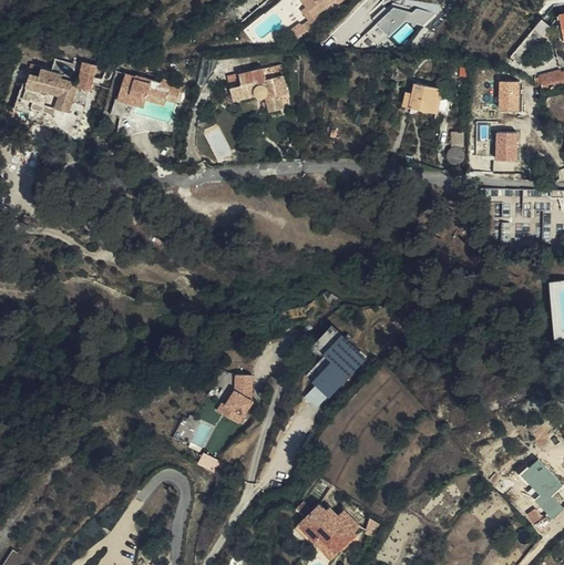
[(308,0),(301,6),(305,10),(311,20),(335,3),(337,7),(346,0),(308,0)]
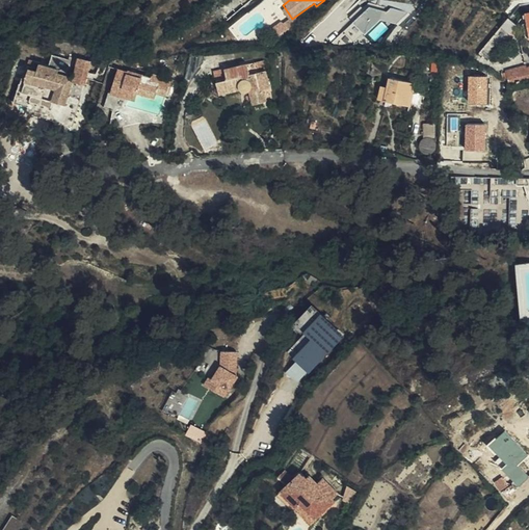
[(367,0),(348,20),(364,35),(381,18),(393,28),(405,16),(390,1),(380,11),(368,0),(367,0)]
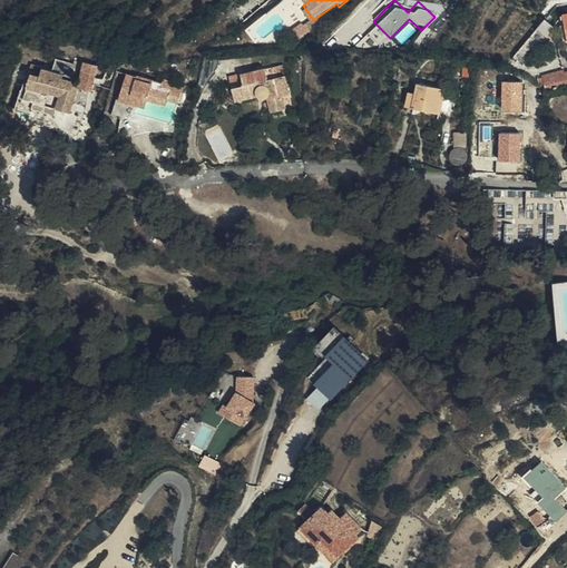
[(308,23),(313,20),(306,10),(302,13),(308,23)]
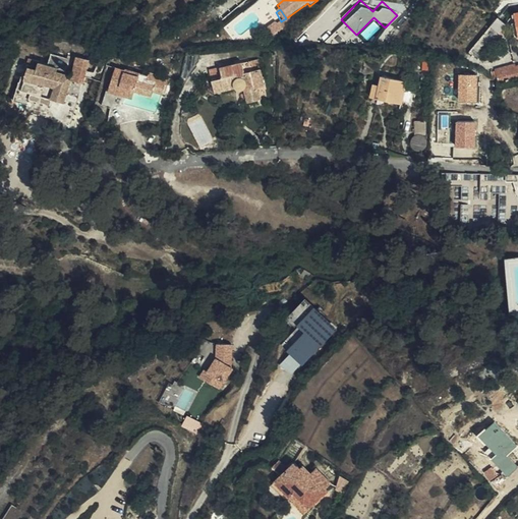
[(499,26),(494,22),(487,29),(493,33),(499,26)]
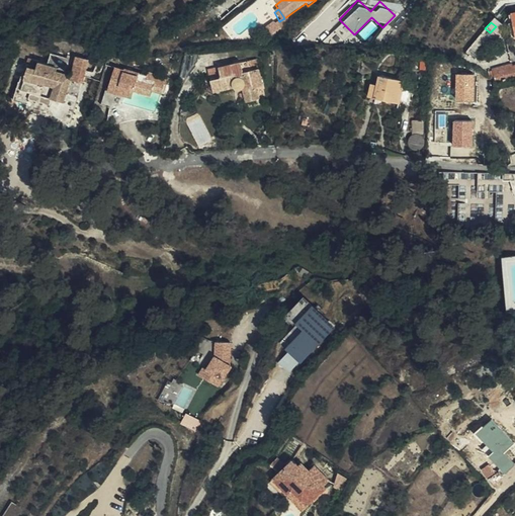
[(77,54),(71,73),(82,77),(88,57),(77,54)]
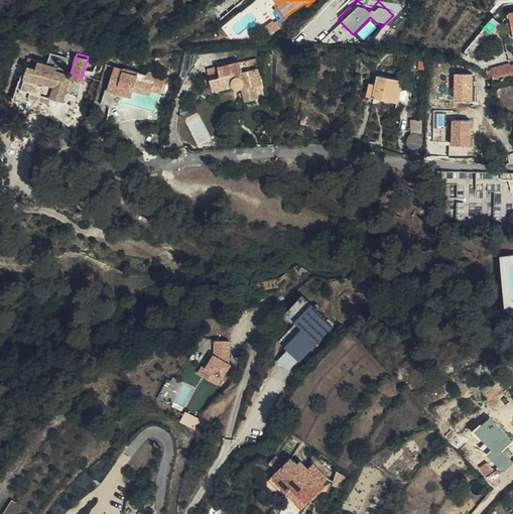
[(61,101),(71,73),(53,68),(54,63),(35,58),(33,66),(24,63),(20,75),(42,82),(42,81),(52,83),(48,96),(61,101)]
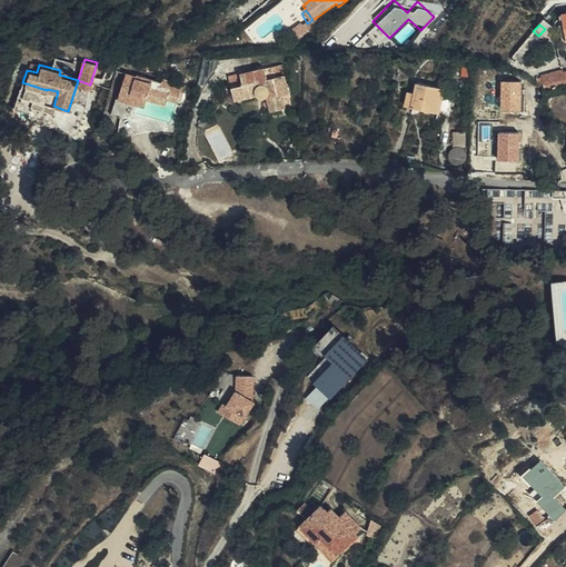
[(280,66),(246,71),(248,83),(237,85),(238,97),(262,93),(264,95),(264,96),(265,96),(266,97),(267,97),(268,97),(269,98),(272,112),(287,109),(285,96),(293,95),(289,77),(283,78),(280,66)]
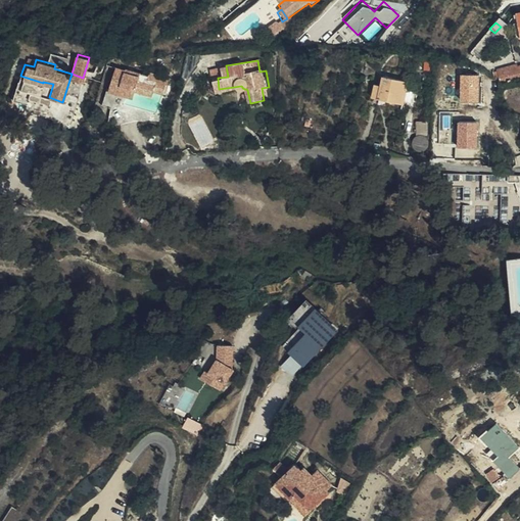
[(147,69),(123,64),(117,89),(135,93),(142,94),(143,89),(147,73),(147,69)]
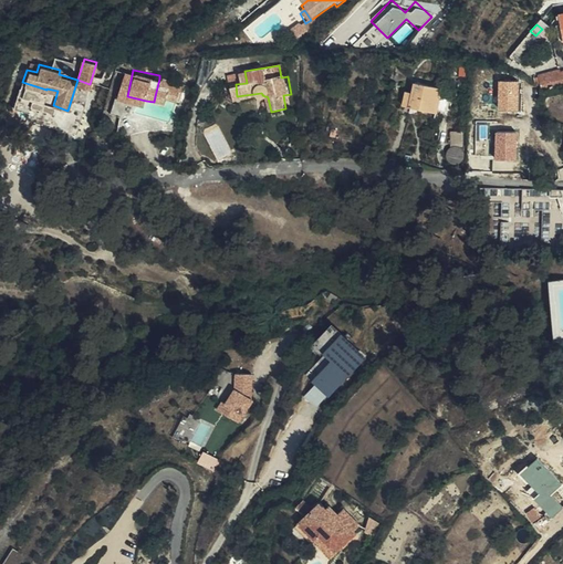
[(247,83),(244,71),(233,73),(236,84),(247,83)]
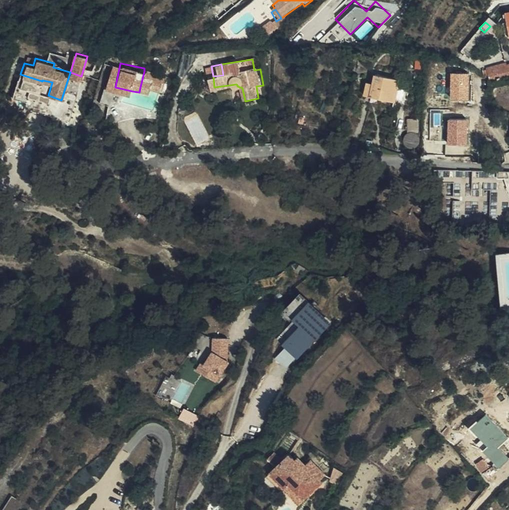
[(489,86),(508,80),(508,67),(505,69),(504,66),(485,70),(488,85),(489,86)]
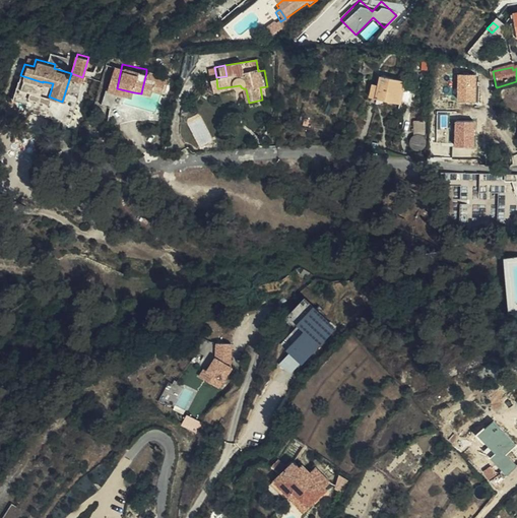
[(42,86),(43,82),(20,75),(19,79),(42,86)]
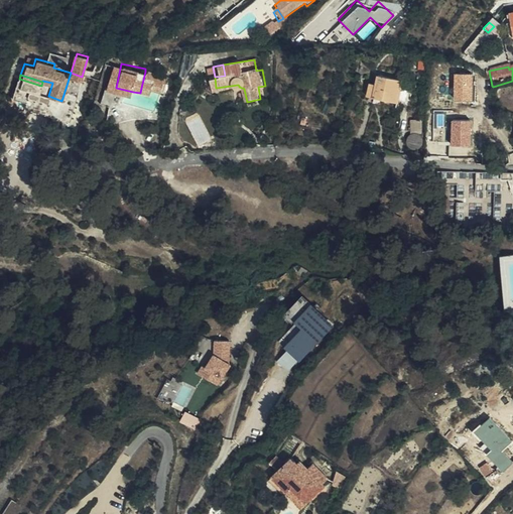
[(395,106),(402,81),(378,75),(371,99),(395,106)]
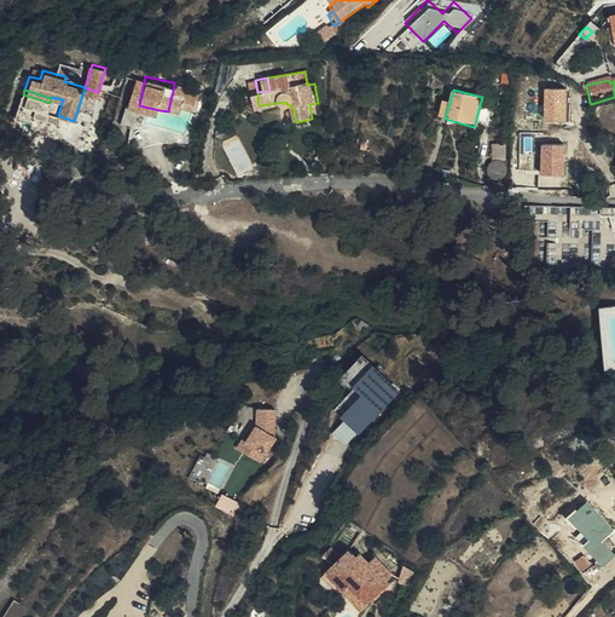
[(566,120),(566,91),(543,91),(543,120),(566,120)]
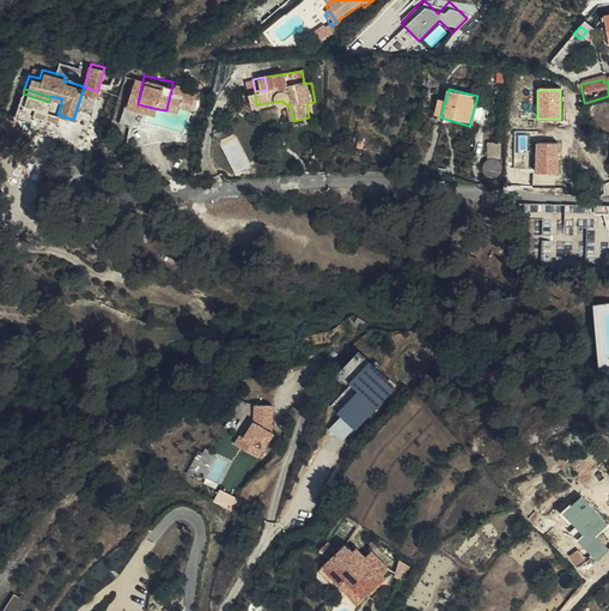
[(556,174),(558,144),(535,144),(535,174),(556,174)]
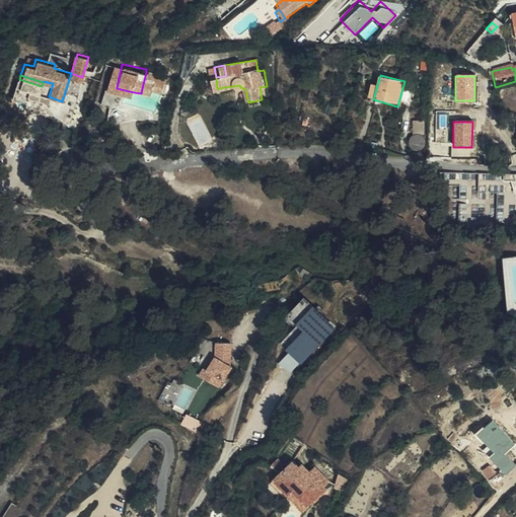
[(483,146),(482,167),(488,167),(490,153),(490,146),(483,146)]
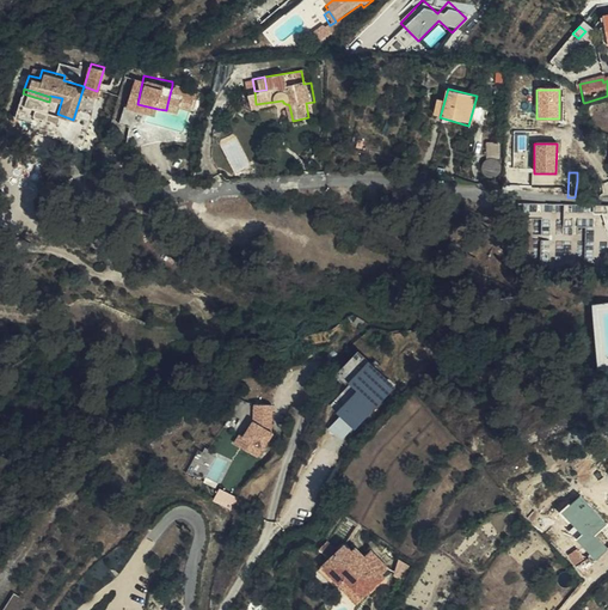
[(354,428),(394,385),(357,351),(335,374),(347,386),(330,406),(354,428)]
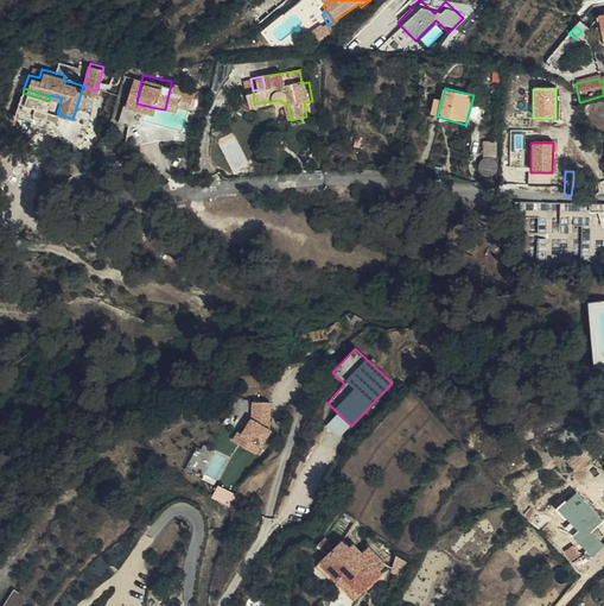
[(269,404),(252,403),(250,420),(241,434),(243,436),(237,444),(254,455),(269,431),(267,430),(265,428),(265,423),(267,423),(269,404)]
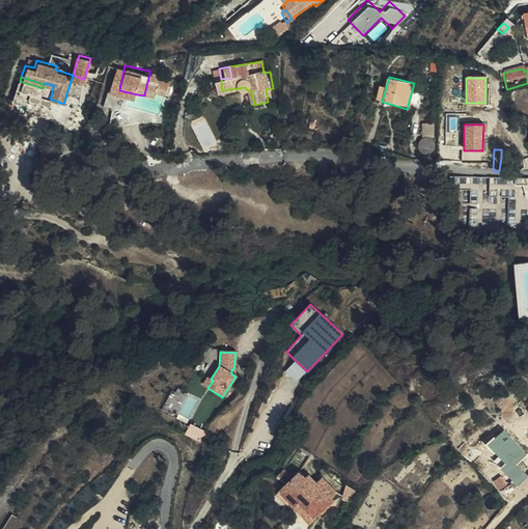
[(211,379),(207,378),(202,385),(207,388),(213,381),(211,379)]
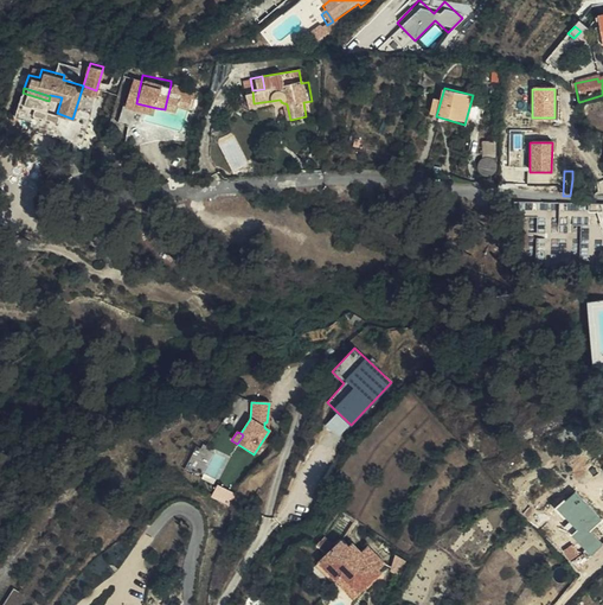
[(217,486),(211,498),(228,508),(233,496),(217,486)]
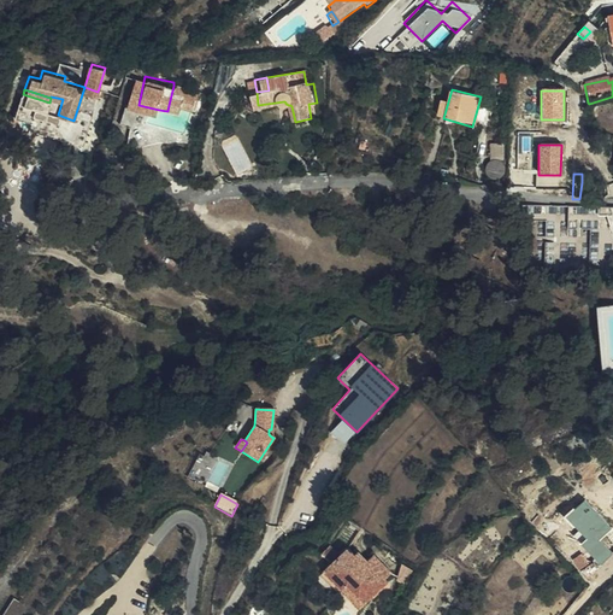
[(609,529),(584,501),(567,516),(587,538),(579,544),(599,566),(611,555),(597,540),(609,529)]
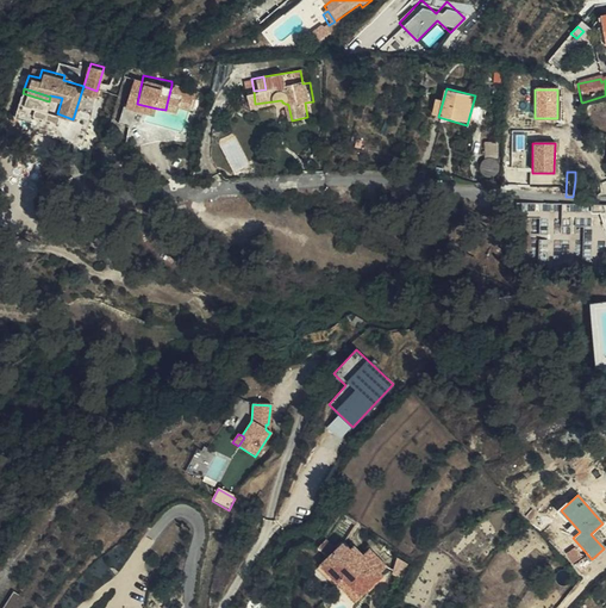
[(378,572),(383,566),(368,550),(362,556),(354,546),(349,548),(341,541),(318,564),(354,601),(381,576),(378,572)]
